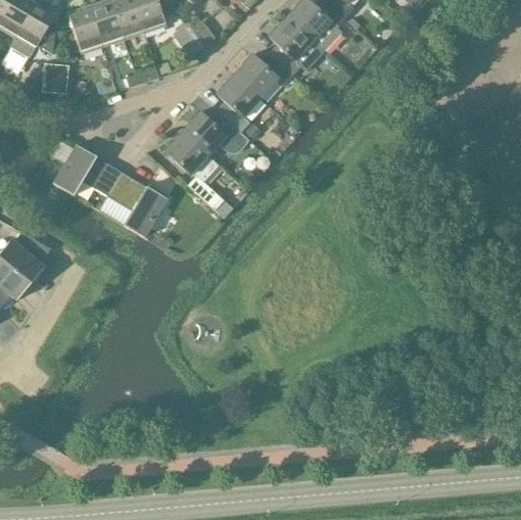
[(12,0),(0,20),(0,27),(16,37),(38,0),(12,0)]
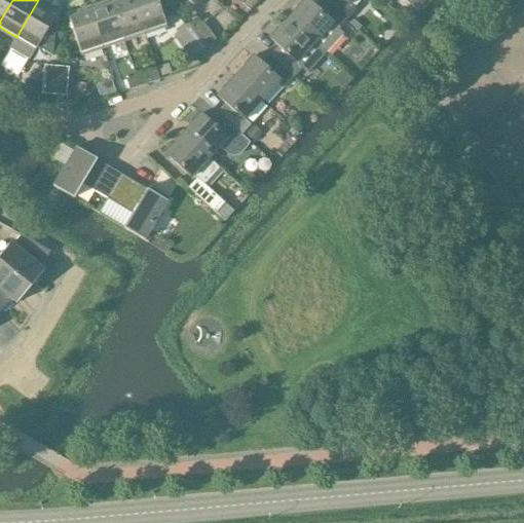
[(0,0),(0,21),(12,0),(0,0)]
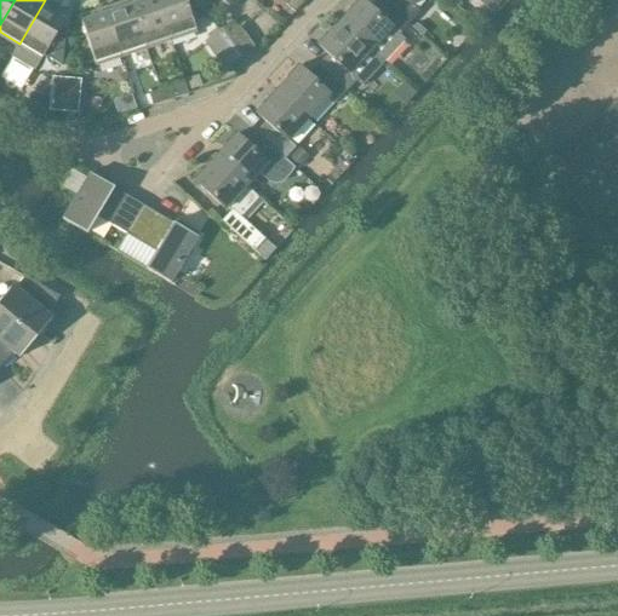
[(59,7),(49,0),(45,0),(19,44),(13,55),(36,68),(43,58),(67,18),(56,12),(59,7)]
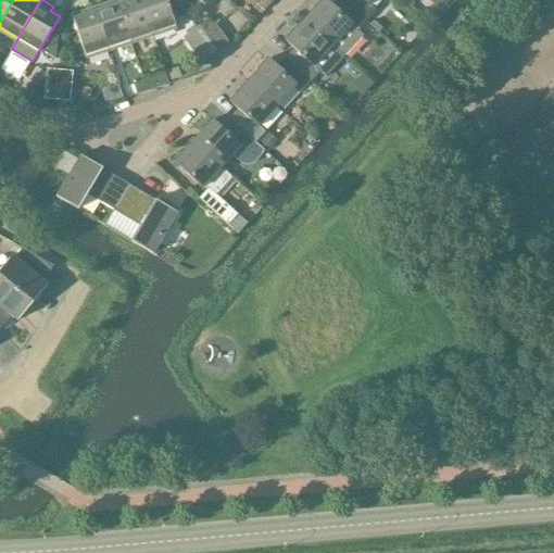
[(109,0),(96,4),(110,49),(133,41),(120,2),(110,5),(109,0)]
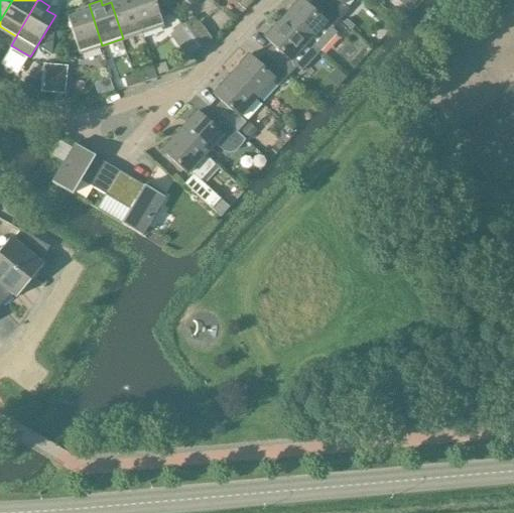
[(143,31),(132,0),(116,0),(111,2),(123,38),(143,31)]
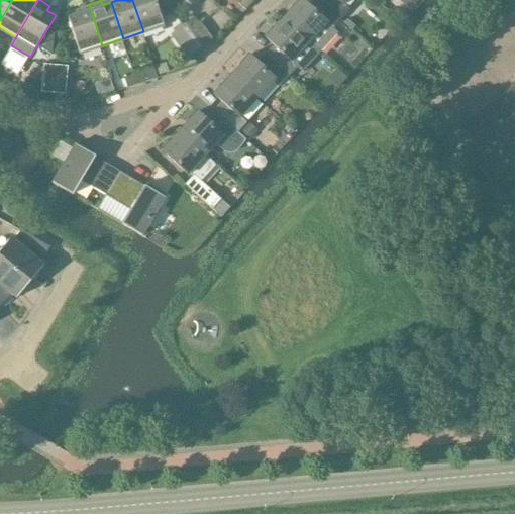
[(132,0),(143,31),(165,24),(157,0),(132,0)]
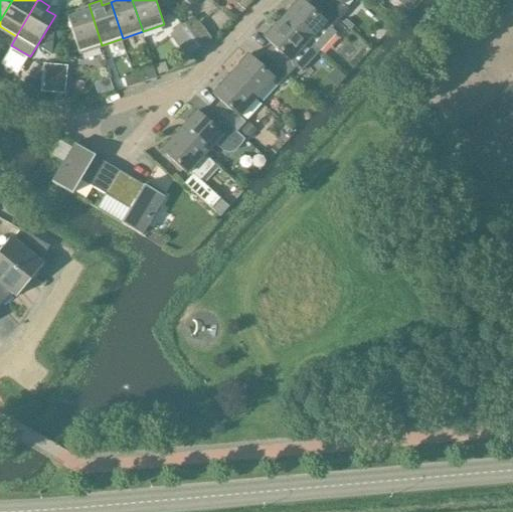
[(246,8),(253,1),(252,0),(240,0),(239,1),(246,8)]
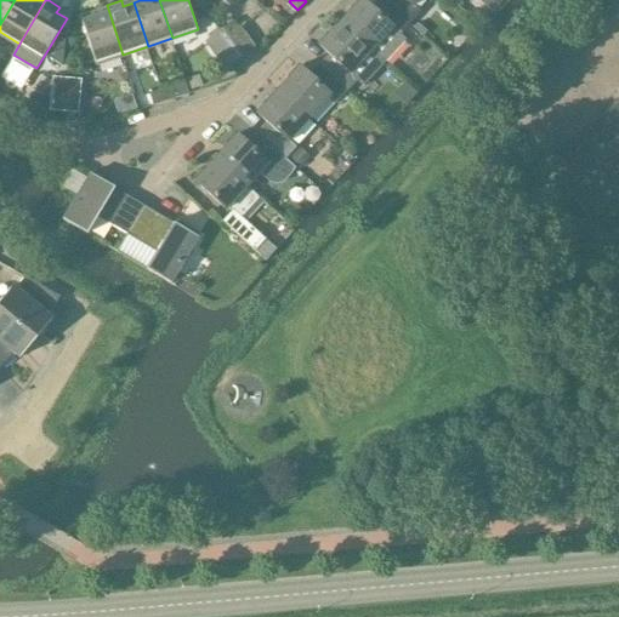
[(402,32),(412,21),(390,1),(380,11),(367,0),(358,0),(341,20),(386,61),(408,38),(402,32)]
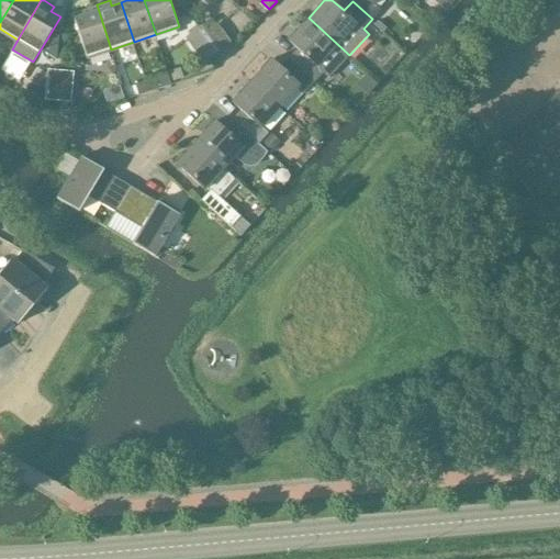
[(354,0),(353,1),(372,19),(382,9),(376,2),(378,0),(354,0)]
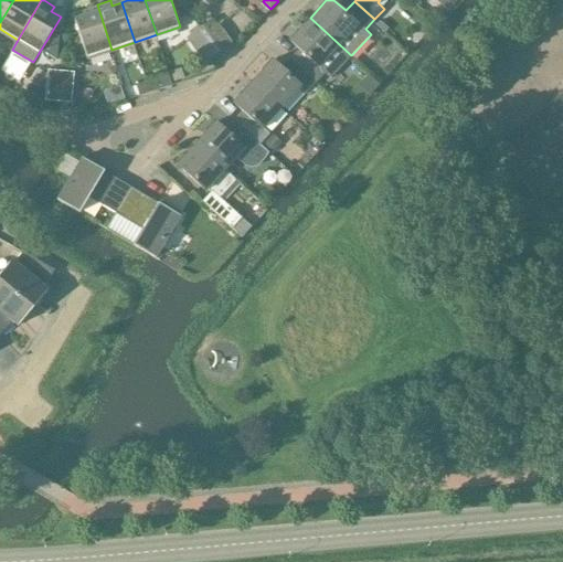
[(88,57),(112,50),(97,4),(84,9),(85,14),(75,18),(88,57)]
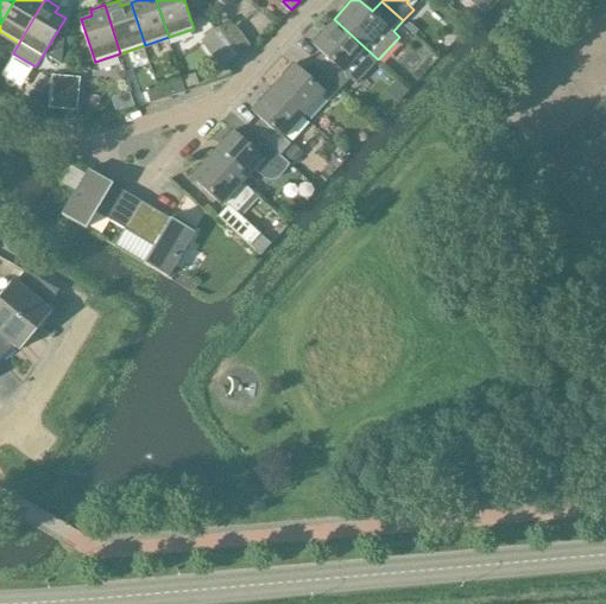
[(226,35),(225,35),(239,52),(251,44),(231,18),(219,26),(226,35)]
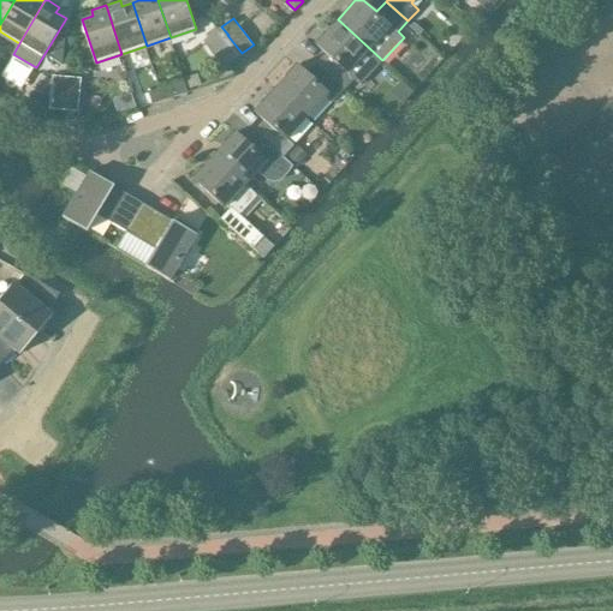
[(382,60),(338,19),(317,42),(333,58),(323,67),(346,88),(356,78),(362,83),(382,60)]
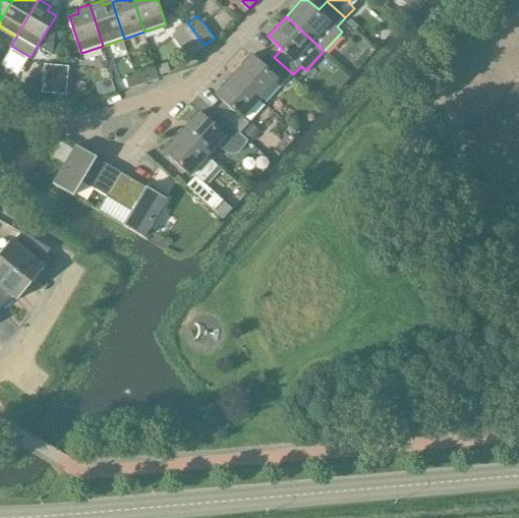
[(205,45),(192,30),(193,30),(187,22),(176,32),(192,54),(205,45)]
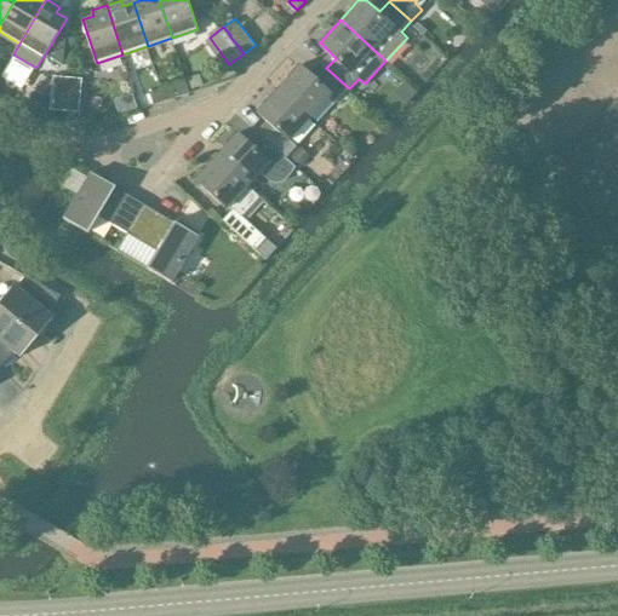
[(338,101),(349,88),(326,68),(316,79),(301,64),(279,87),(310,116),(331,93),(338,101)]
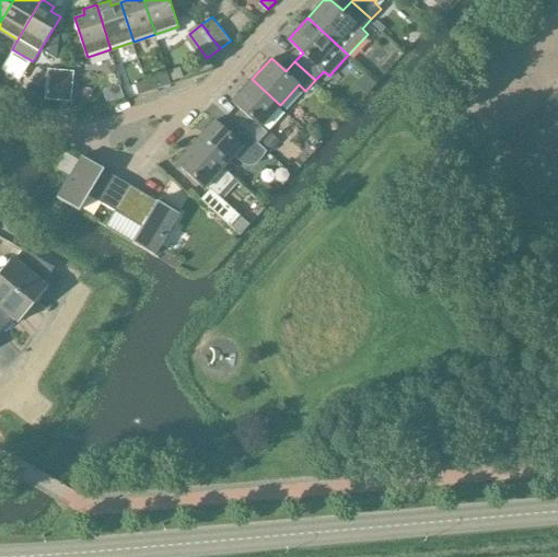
[(181,65),(171,68),(174,77),(183,73),(181,65)]
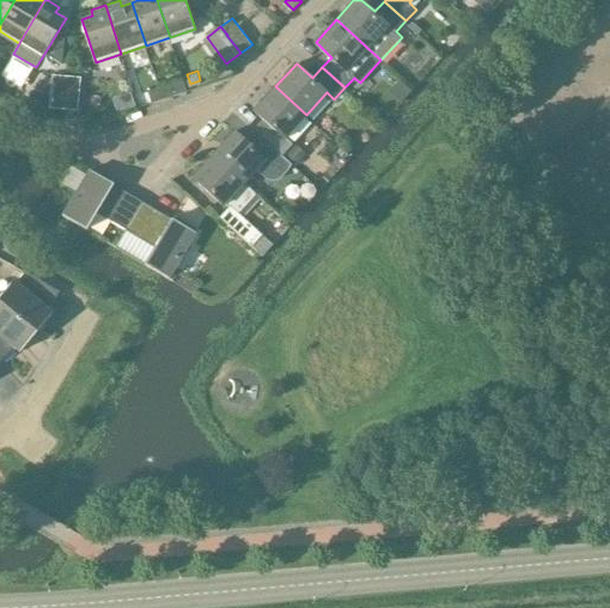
[(65,108),(67,74),(54,73),(50,106),(65,108)]
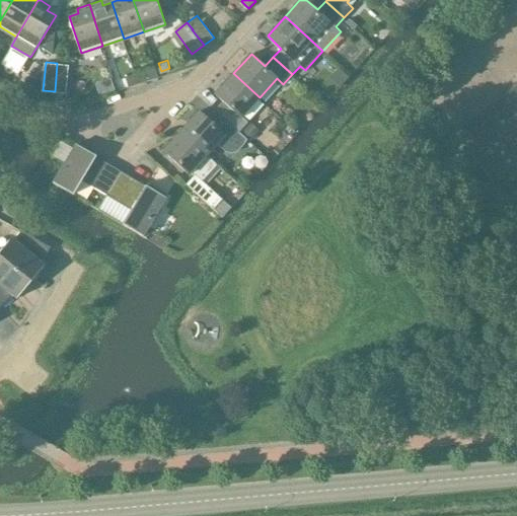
[(70,64),(57,63),(55,91),(67,92),(70,64)]
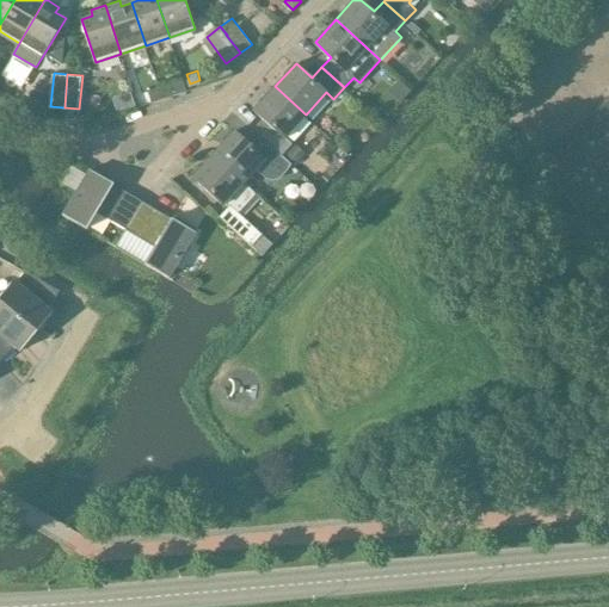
[(160,87),(164,98),(174,94),(171,82),(160,87)]
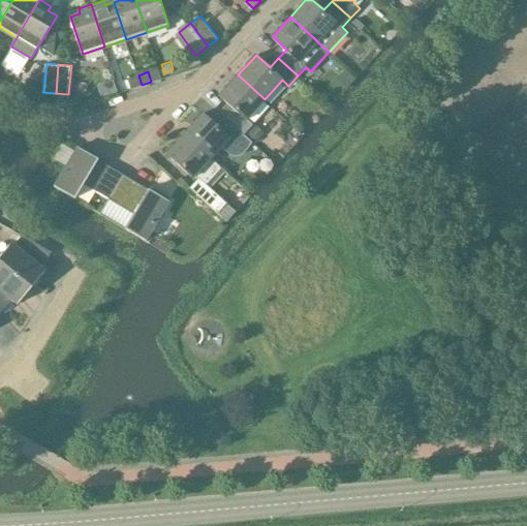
[(248,118),(265,99),(238,74),(220,94),(234,107),(225,116),(245,133),(253,124),(254,123),(248,118)]
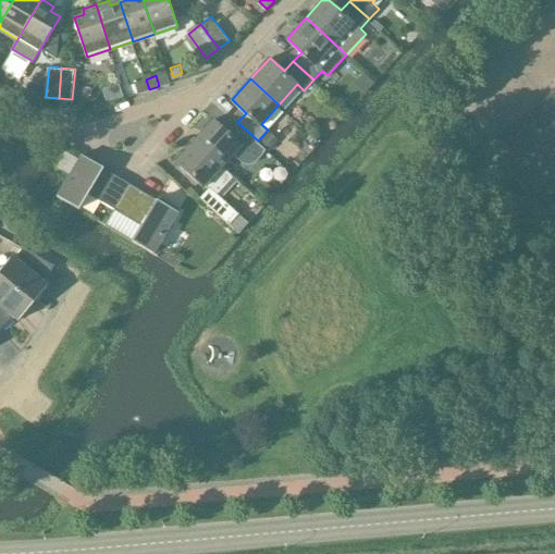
[(139,93),(149,89),(146,79),(135,83),(139,93)]
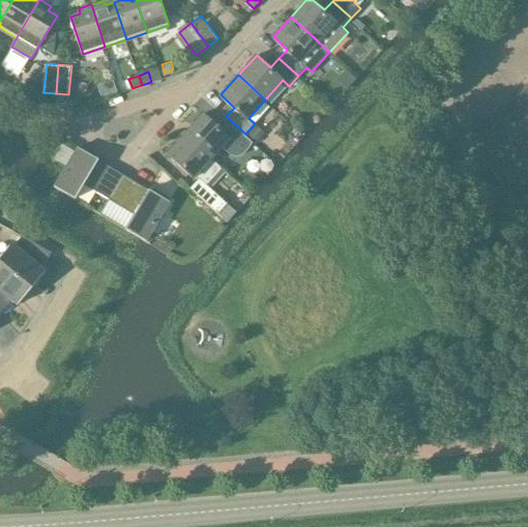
[(204,113),(185,133),(212,157),(224,145),(226,147),(226,148),(229,151),(231,152),(233,153),(234,154),(236,154),(239,154),(241,154),(243,153),(244,152),(245,151),(253,144),(252,143),(253,141),(245,134),(226,116),(217,125),(204,113)]
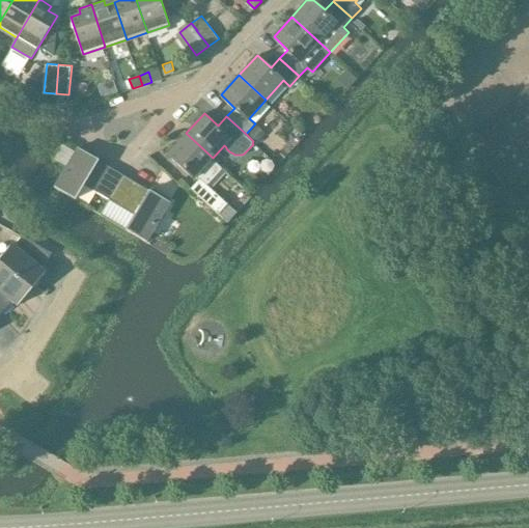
[(254,124),(246,134),(253,141),(254,142),(263,132),(254,124)]
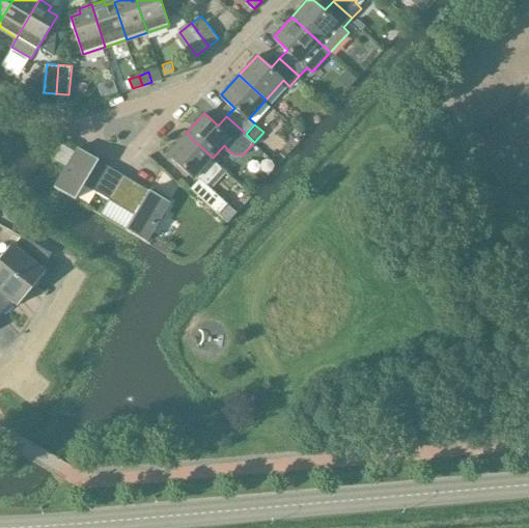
[(222,166),(213,158),(186,133),(167,153),(194,177),(197,174),(200,177),(191,188),(219,213),(228,202),(207,184),(222,166)]
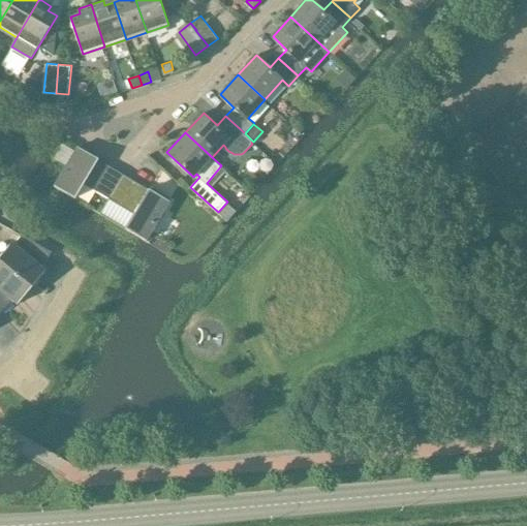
[(55,185),(78,198),(87,183),(110,197),(124,173),(94,155),(93,154),(93,155),(78,146),(55,185)]
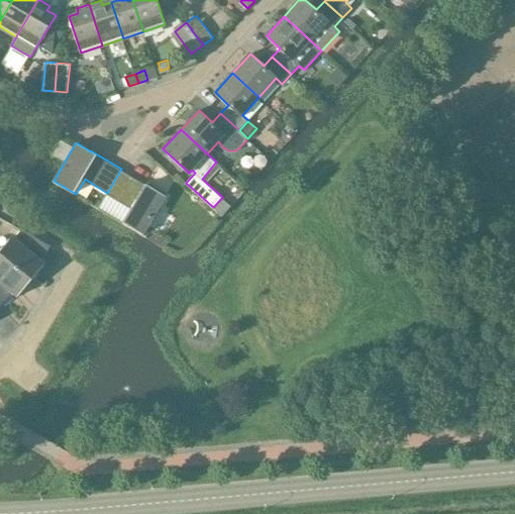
[(150,187),(121,169),(107,193),(129,206),(121,220),(143,233),(166,196),(151,187),(151,186),(150,186),(150,187)]
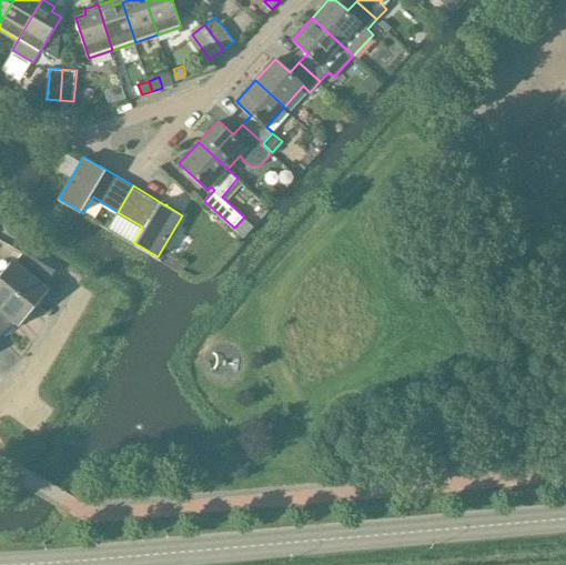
[(0,233),(0,261),(3,263),(16,243),(0,233)]
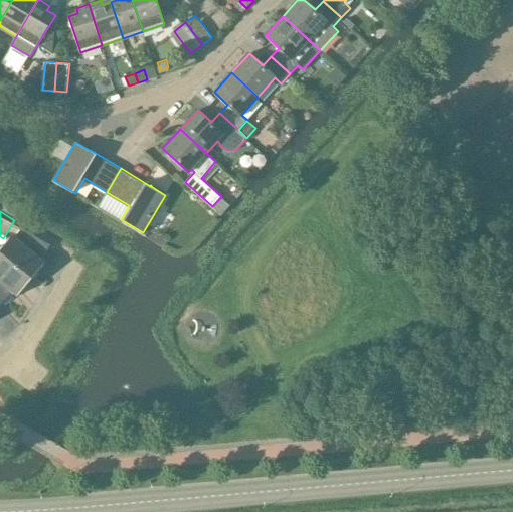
[(12,235),(0,249),(0,252),(31,279),(45,262),(42,260),(50,244),(21,227),(15,237),(12,235)]
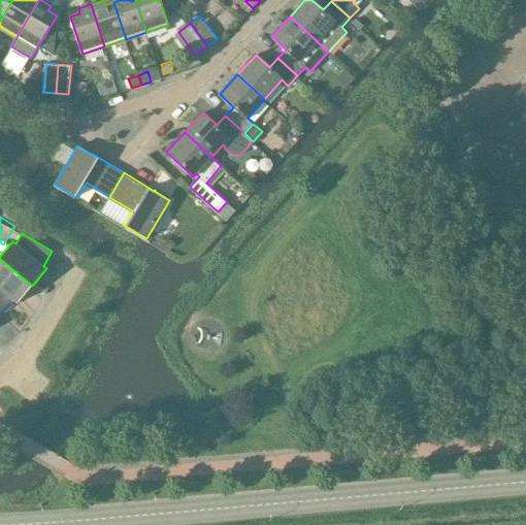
[(32,286),(0,259),(0,309),(2,312),(14,300),(18,302),(32,286)]
